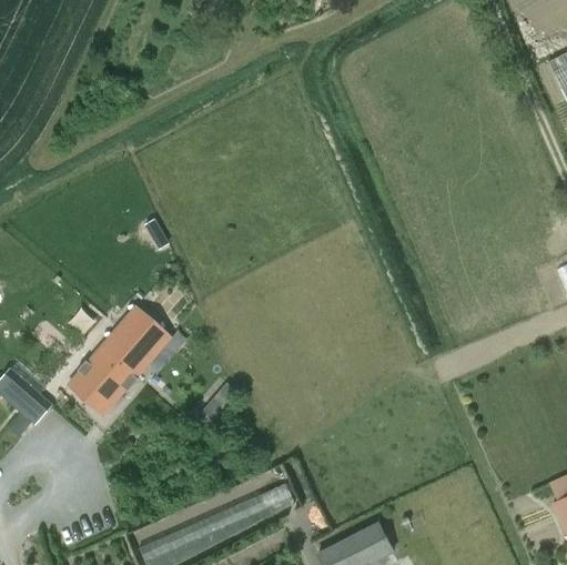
[(566,51),(548,60),(566,97),(566,51)]
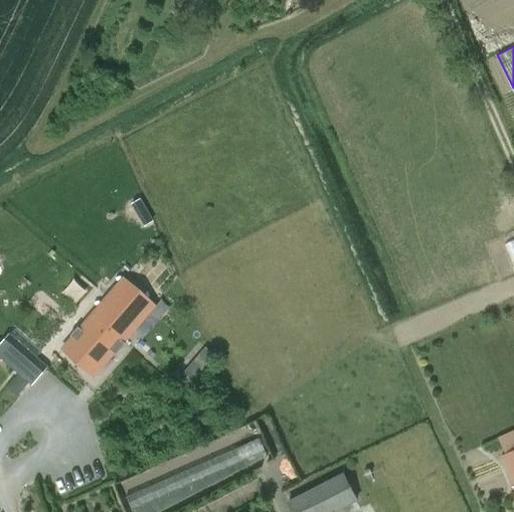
[(144,190),(132,195),(144,227),(156,220),(144,190)]
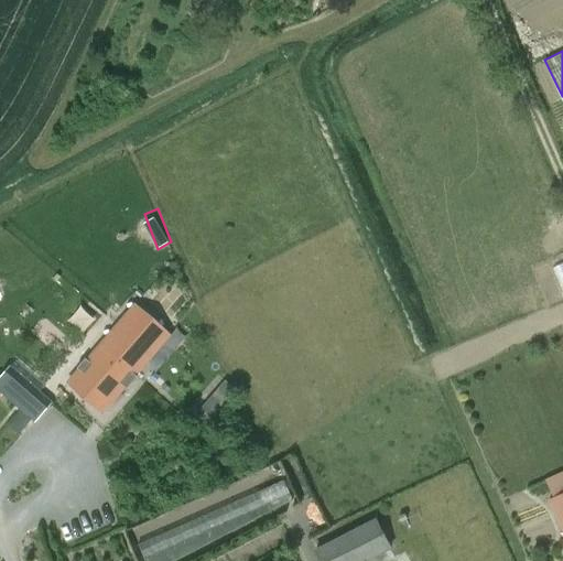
[(79,366),(69,378),(105,409),(126,384),(128,386),(129,385),(127,384),(136,373),(138,374),(139,374),(137,371),(171,333),(136,302),(90,354),(88,353),(88,354),(89,355),(80,366),(78,364),(78,365),(79,366)]
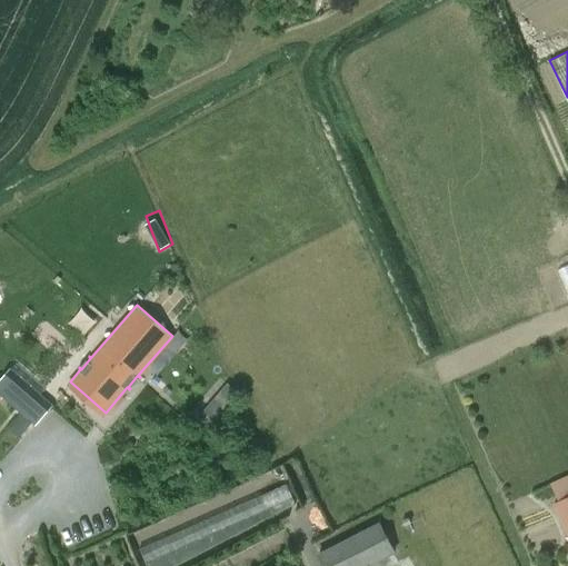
[(39,393),(23,409),(37,420),(51,404),(39,393)]
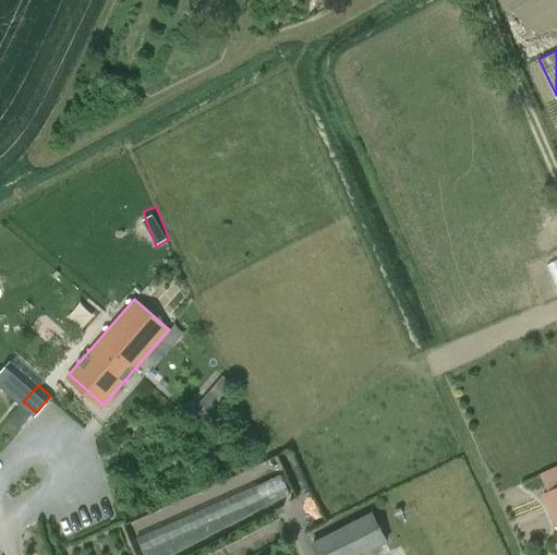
[(217,386),(208,397),(217,403),(226,393),(217,386)]
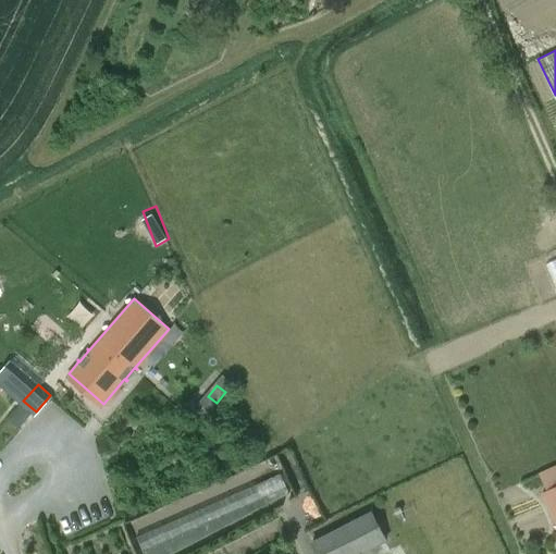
[(555,462),(540,469),(547,488),(542,490),(555,520),(555,462)]
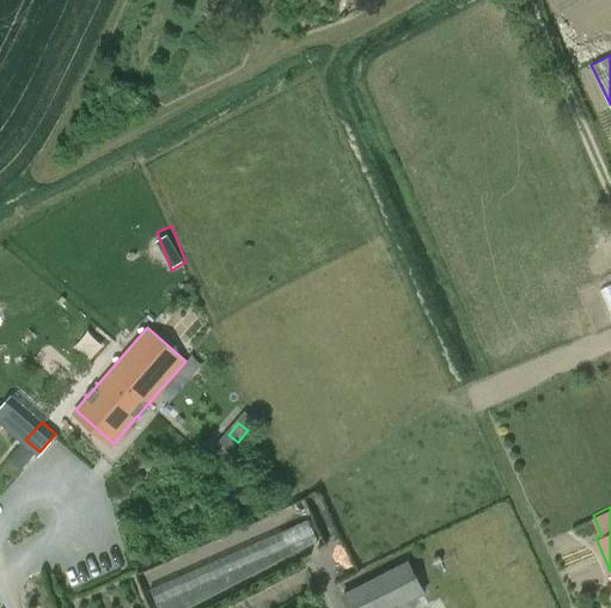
[(312,513),(148,581),(160,607),(190,607),(324,539),(312,513)]
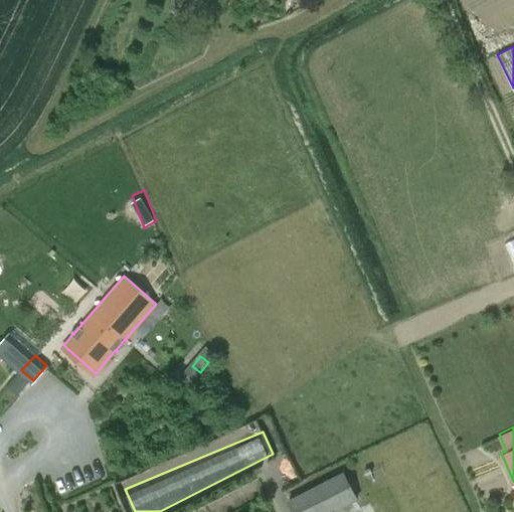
[(290,500),(296,511),(329,511),(357,498),(344,472),(290,500)]
